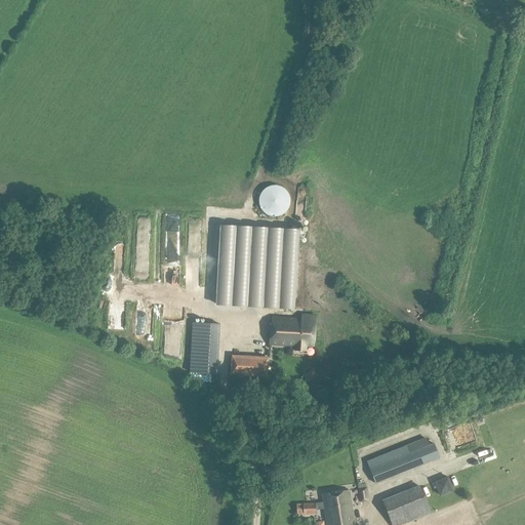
[(280,186),(278,186),(275,185),(270,186),(266,188),(261,192),(259,196),(259,201),(259,206),(261,210),(266,213),(270,216),(275,216),(280,216),(284,213),(287,210),(290,206),(290,201),(290,196),(287,192),(284,188),(280,186)]
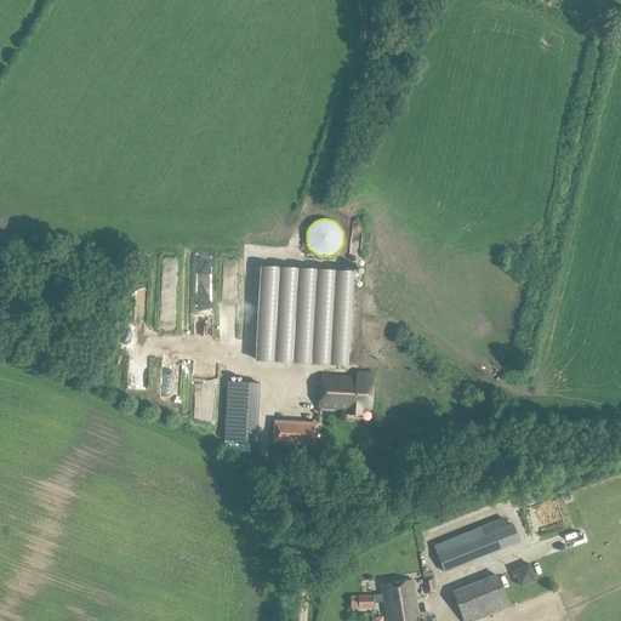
[(198,268),(212,268),(212,255),(198,254),(198,268)]
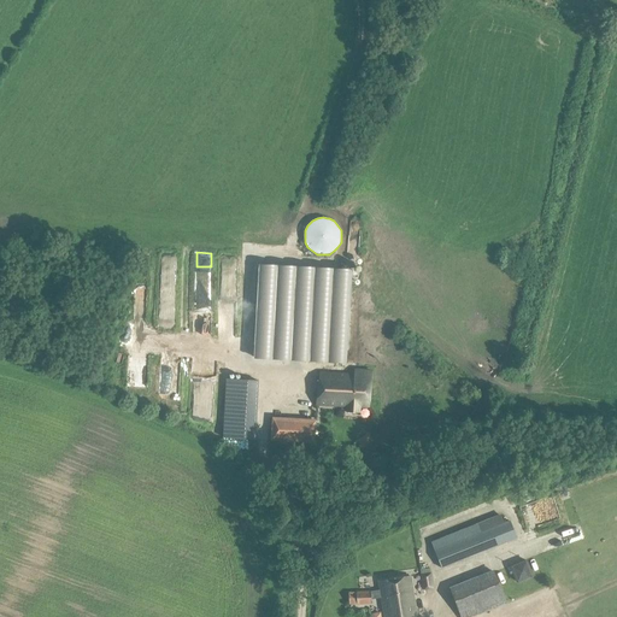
[(223,271),(236,271),(236,253),(223,253),(223,271)]
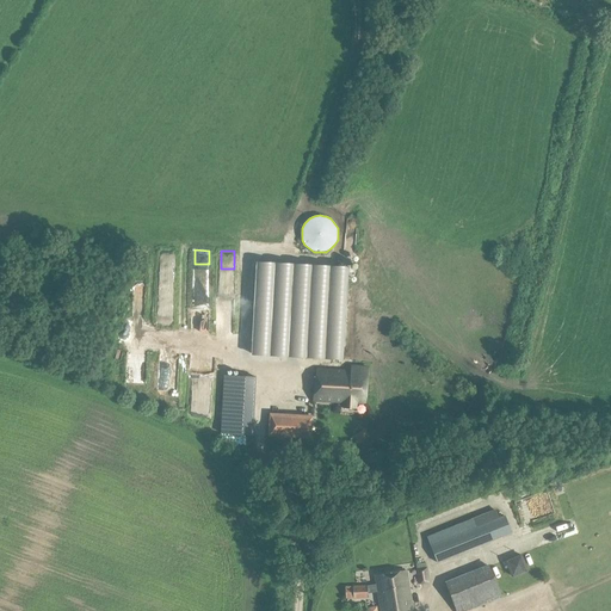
[(257,266),(252,353),(344,359),(349,271),(349,266),(257,261),(257,266)]
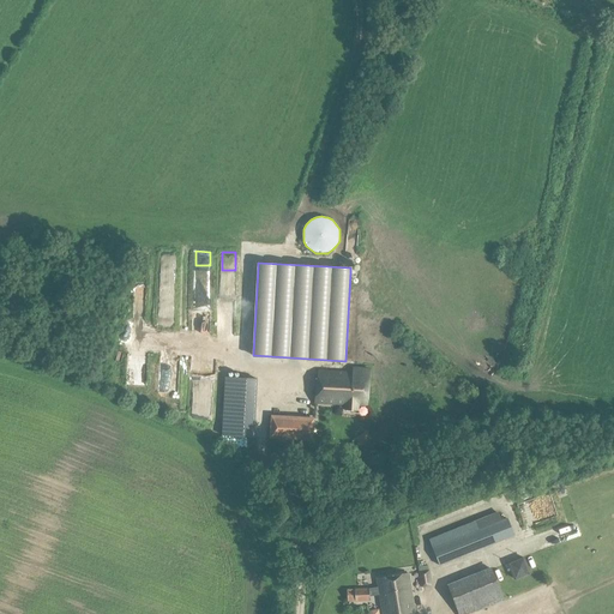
[(230,290),(220,290),(218,321),(229,321),(230,290)]
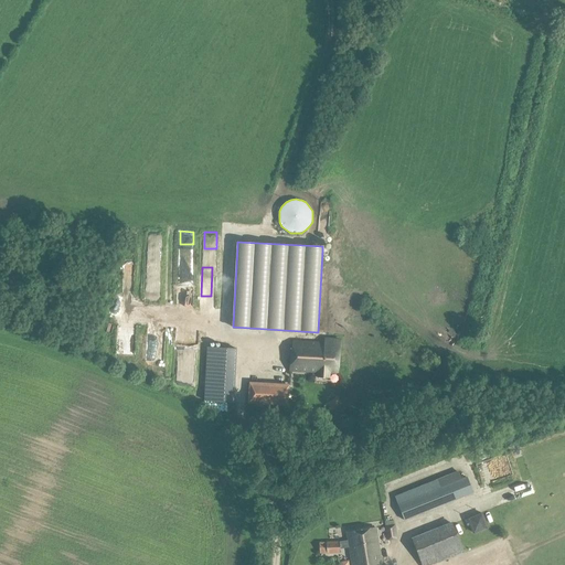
[(191,274),(182,275),(184,284),(193,281),(191,274)]
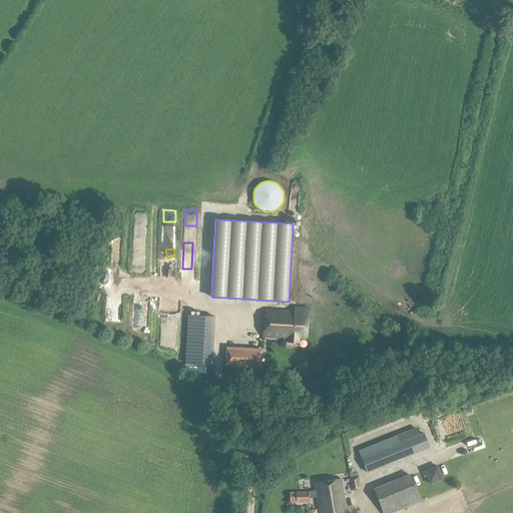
[(129,304),(108,304),(108,314),(129,314),(129,304)]
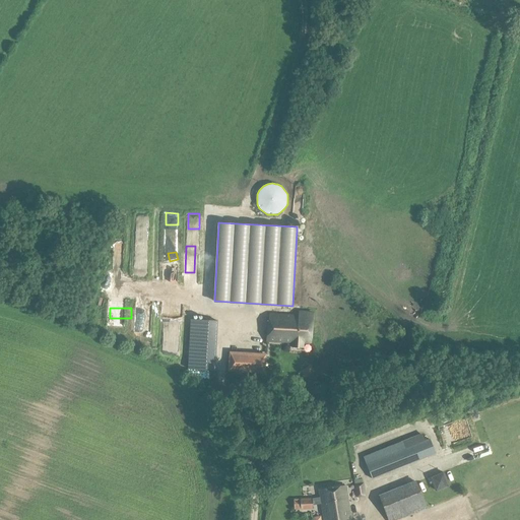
[(299,312),(299,317),(270,315),(267,341),(293,343),(293,345),(303,346),(303,343),(311,344),(313,313),(299,312)]
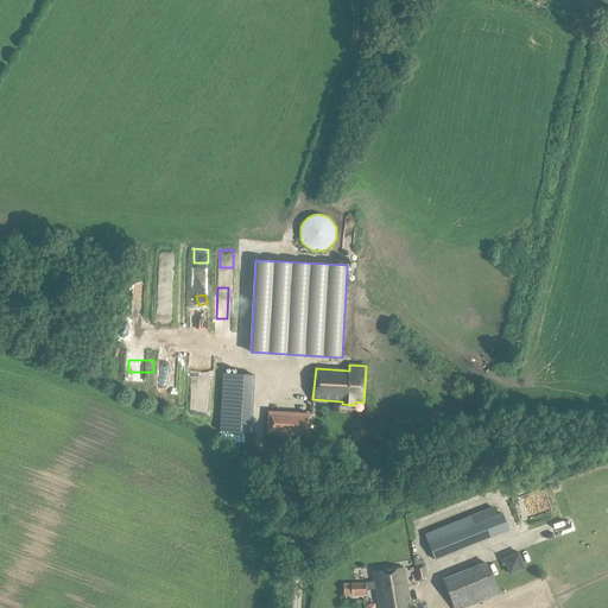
[(254,375),(223,374),(220,431),(251,434),(254,375)]
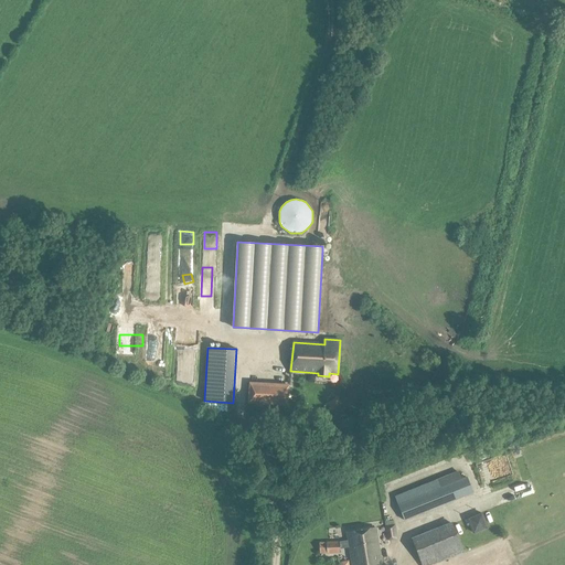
[(288,406),(289,384),(249,382),(248,404),(288,406)]
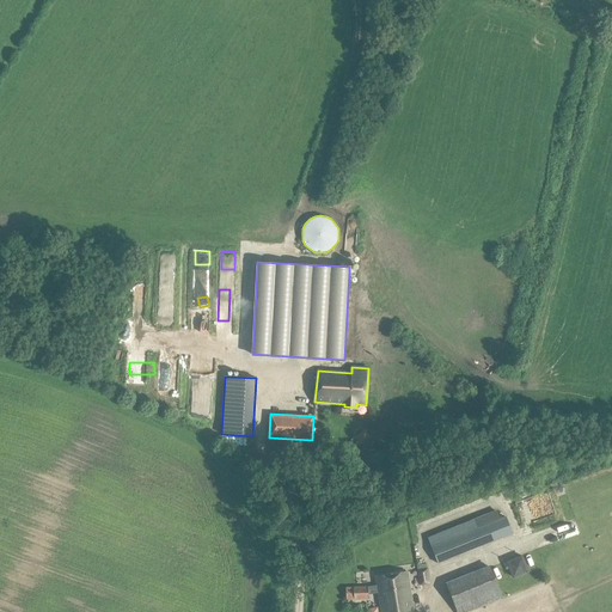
[(456,537),(461,554),(482,546),(475,528),(500,519),(496,512),(428,538),(432,546),(456,537)]
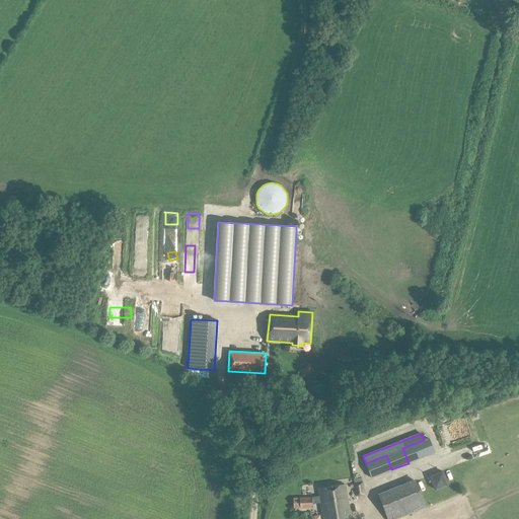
[(435,452),(429,438),(424,440),(402,448),(409,463),(435,452)]
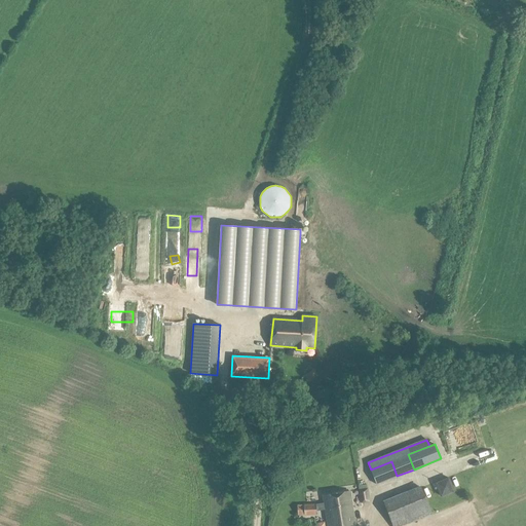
[(391,461),(371,470),(377,484),(397,476),(391,461)]
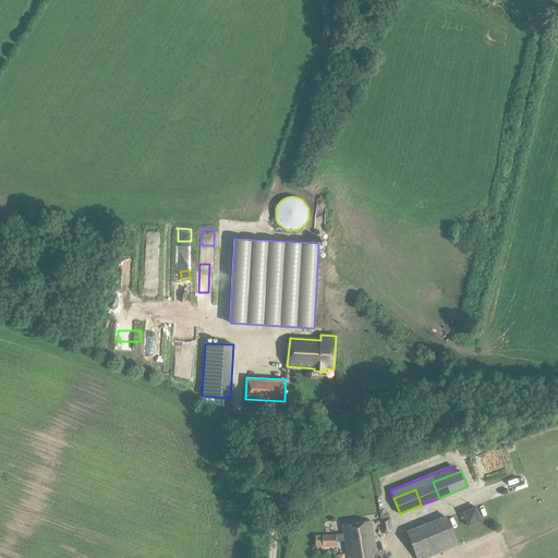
[(475,507),(462,511),(468,526),(481,522),(475,507)]
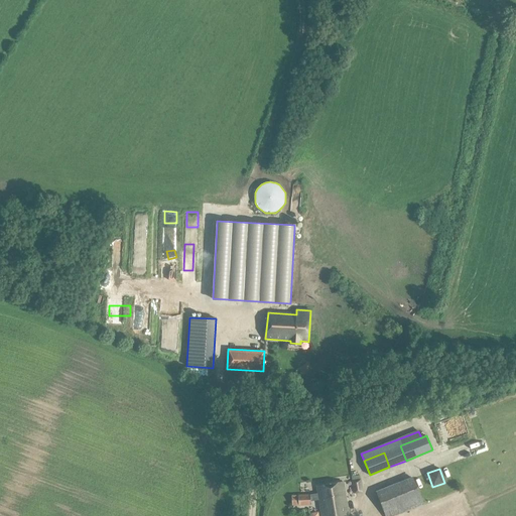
[(413,477),(376,491),(385,515),(394,515),(424,504),(413,477)]
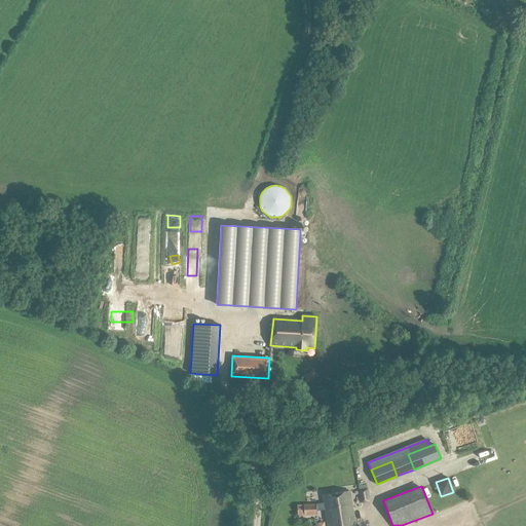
[(368,489),(367,489),(359,490),(361,502),(370,501),(368,489)]
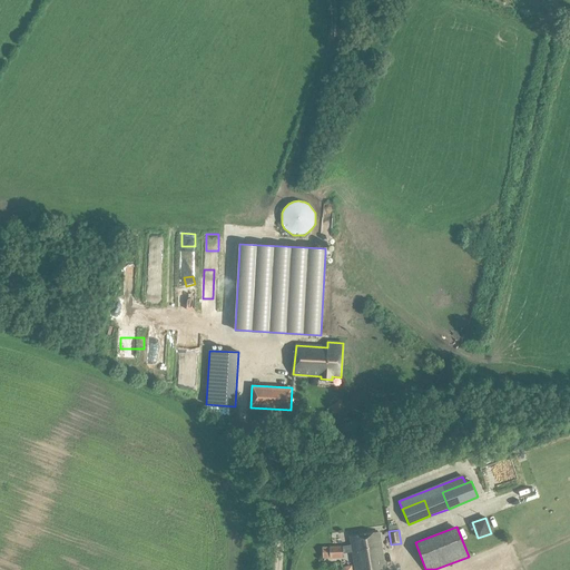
[(350,537),(351,544),(343,546),(330,547),(323,547),(323,559),(330,559),(343,558),(343,553),(353,552),(355,569),(385,569),(380,532),(350,537)]
